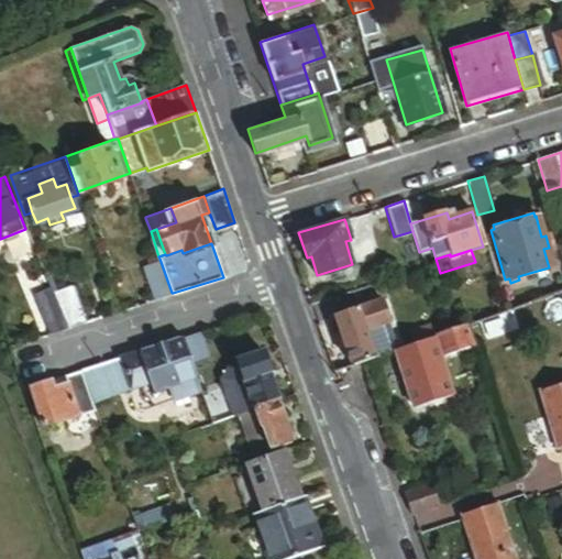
[(172,293),(160,259),(143,264),(154,299),(172,293)]
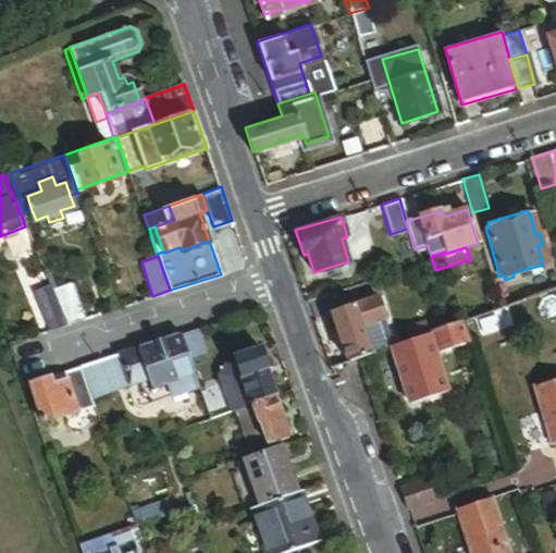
[(50,328),(68,322),(50,278),(34,284),(50,328)]
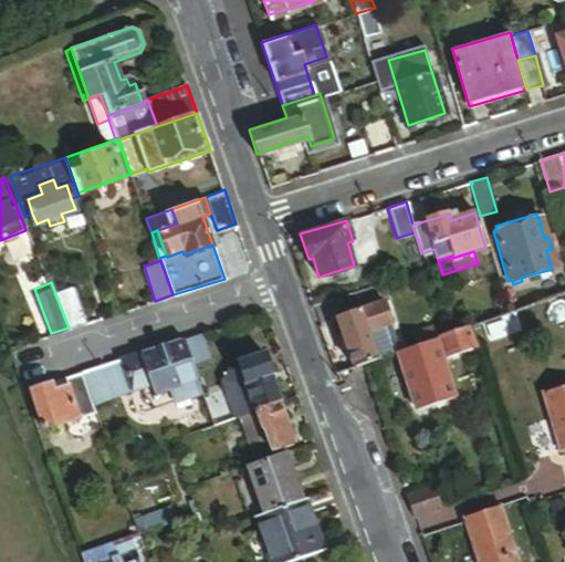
[(521,292),(504,297),(508,309),(524,303),(521,292)]
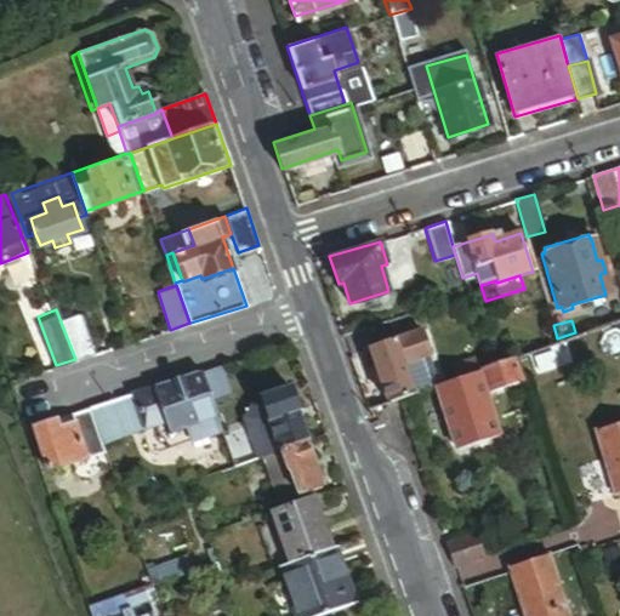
[(387,399),(419,388),(408,358),(430,351),(421,328),(396,336),(369,344),(387,399)]
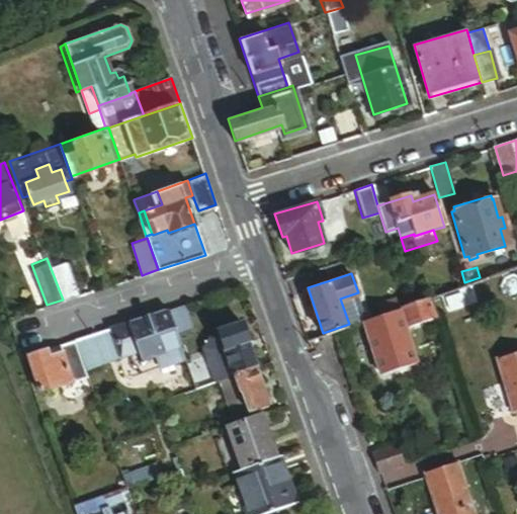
[(186,302),(168,308),(177,333),(194,328),(186,302)]
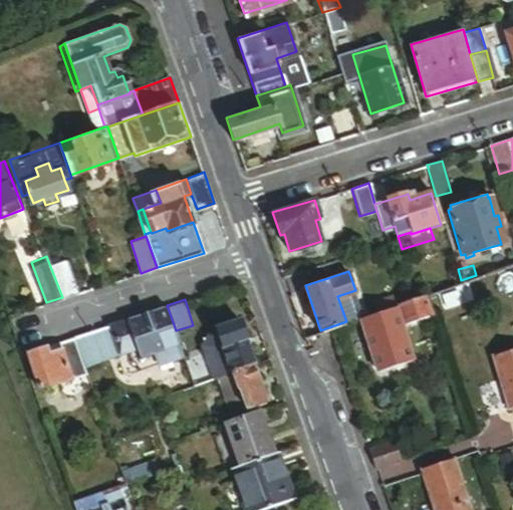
[(176,330),(167,305),(127,318),(133,333),(138,347),(143,362),(149,360),(147,353),(180,341),(176,330)]
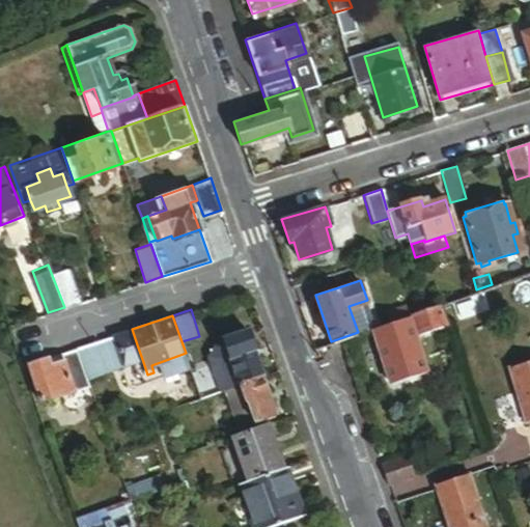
[(406,315),(372,327),(391,382),(424,370),(406,315)]
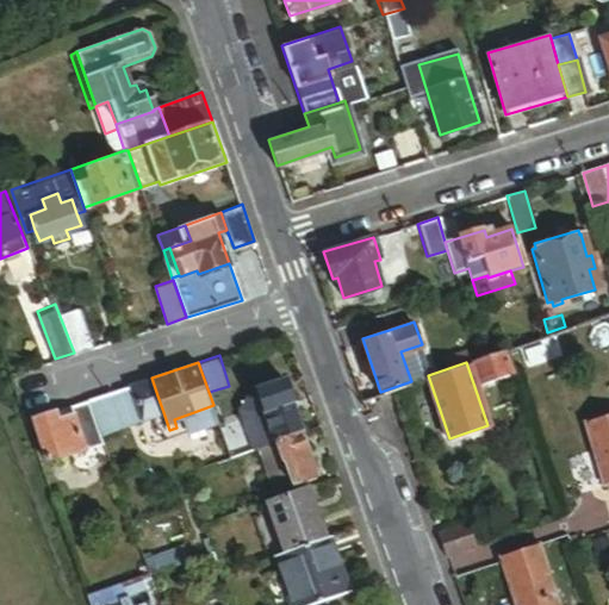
[(157,395),(151,378),(134,384),(140,399),(140,400),(157,395)]
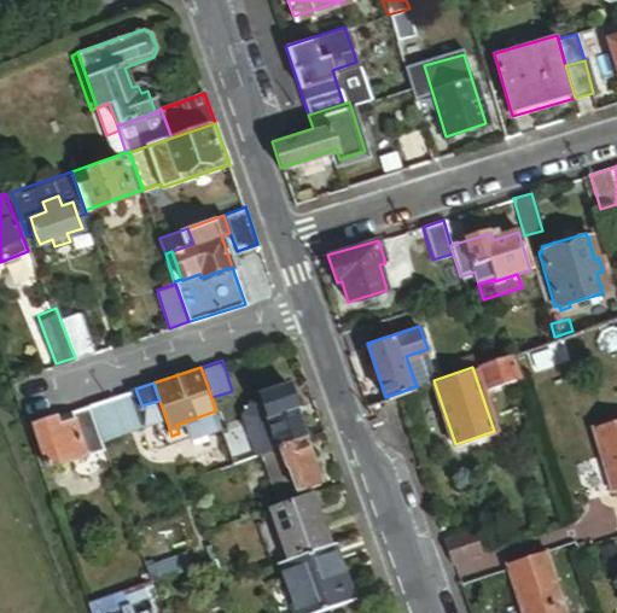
[(279,445),(304,437),(308,435),(290,384),(261,395),(279,445)]
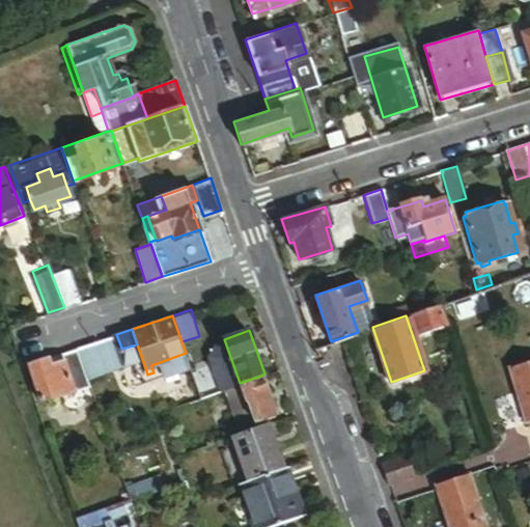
[(121,348),(116,334),(77,347),(87,377),(103,371),(96,356),(118,349),(121,348)]
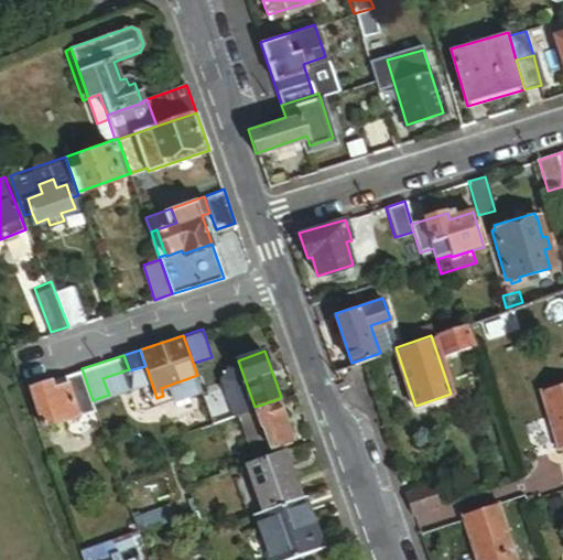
[(255,407),(238,361),(227,364),(220,375),(235,415),(239,412),(255,407)]
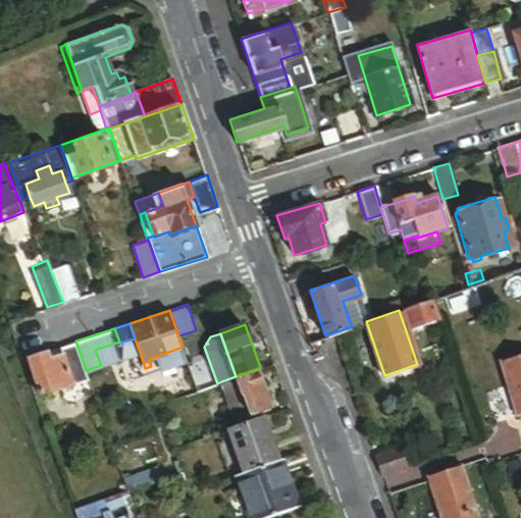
[(119,342),(116,343),(121,359),(140,353),(135,339),(119,343),(119,342)]
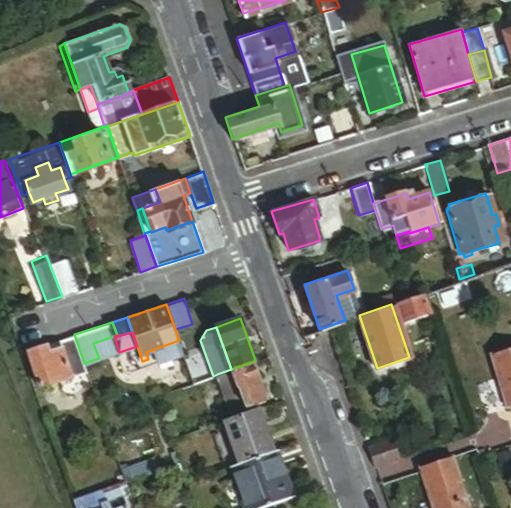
[(84,363),(74,334),(59,339),(61,347),(63,346),(72,374),(86,370),(84,363)]
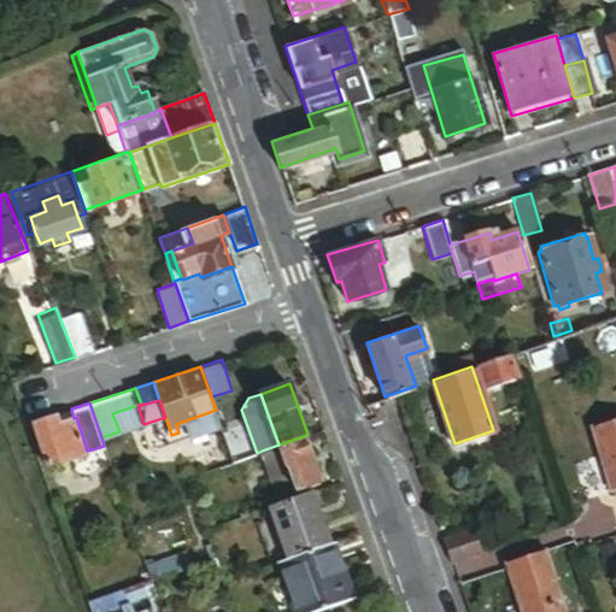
[(144,424),(138,405),(112,413),(119,431),(144,424)]
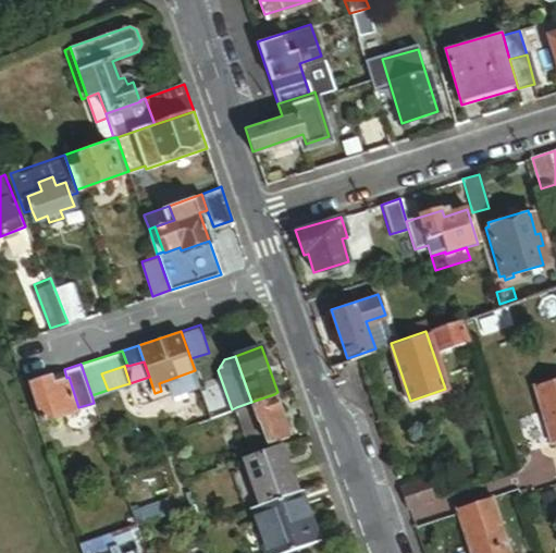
[(66,378),(64,369),(50,373),(53,381),(66,378)]
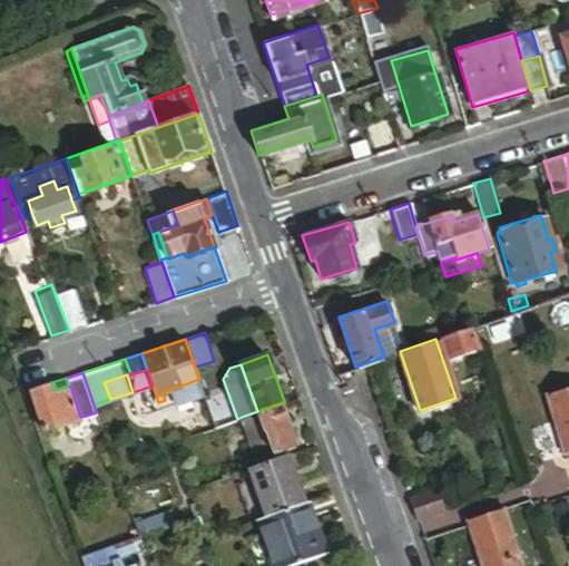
[(51,382),(31,389),(45,429),(80,417),(70,386),(68,387),(55,390),(51,382)]
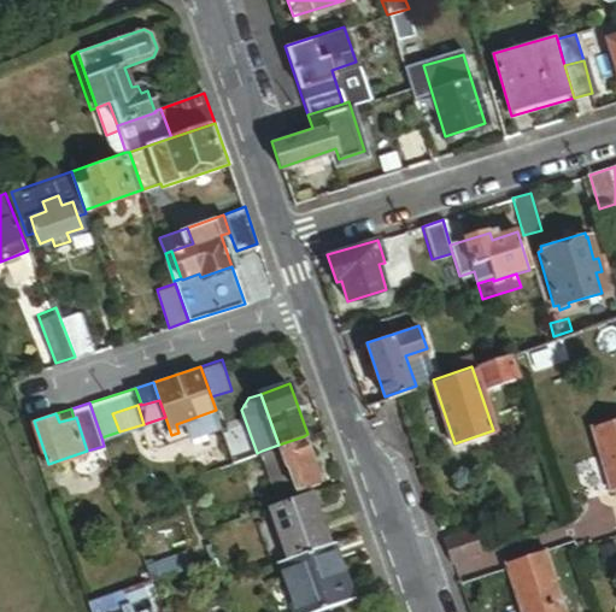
[(615,417),(590,425),(609,489),(615,487),(615,417)]
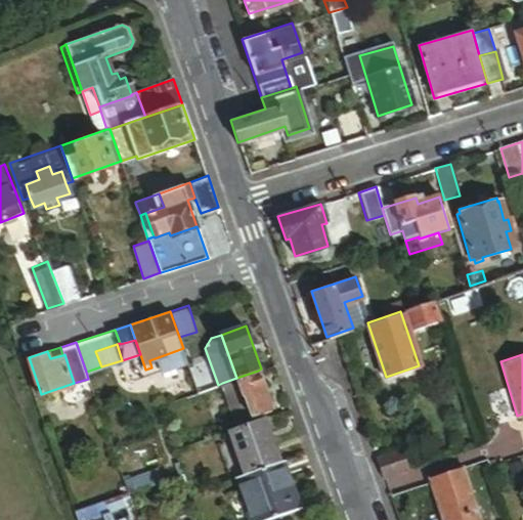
[(271,407),(258,371),(236,378),(251,416),(271,407)]
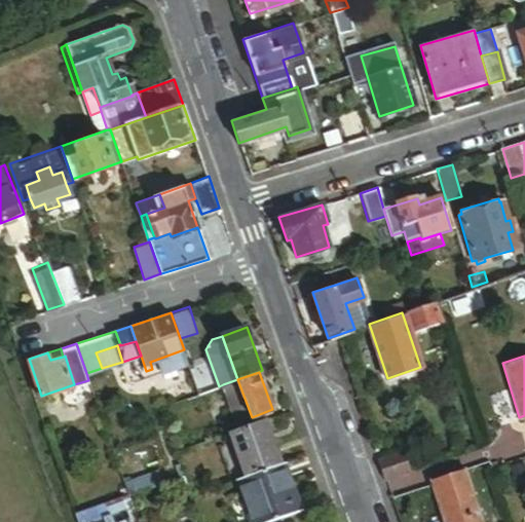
[(252,417),(237,379),(223,384),(236,422),(252,417)]
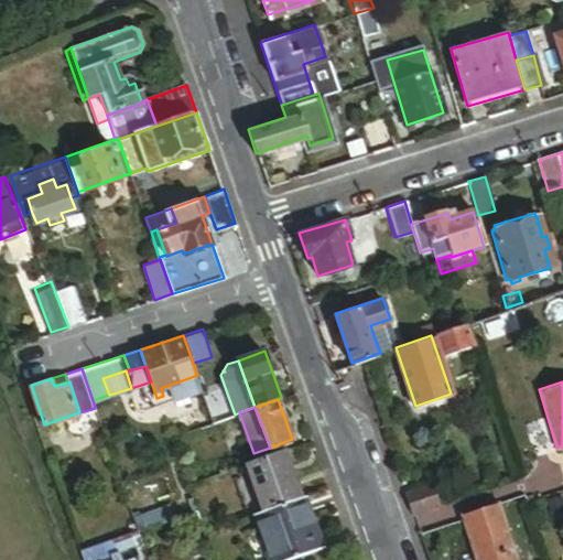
[(304,494),(285,448),(244,463),(260,509),(304,494)]
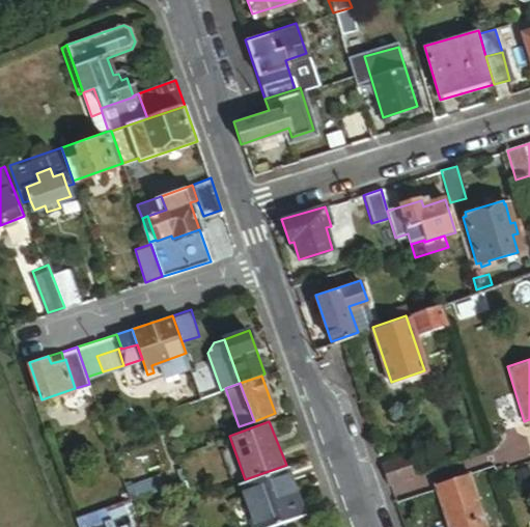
[(388,462),(395,481),(412,475),(405,456),(388,462)]
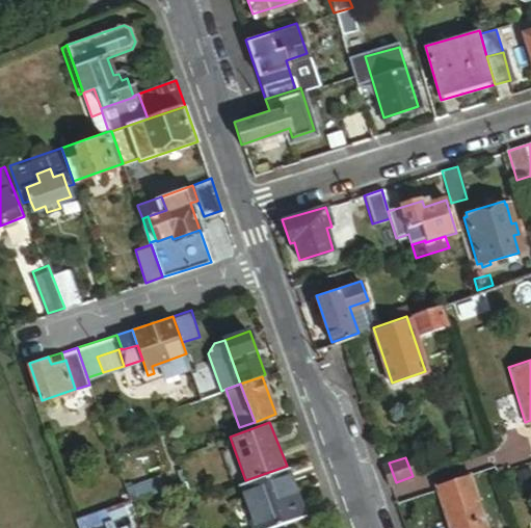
[(388,484),(396,482),(389,463),(381,466),(388,484)]
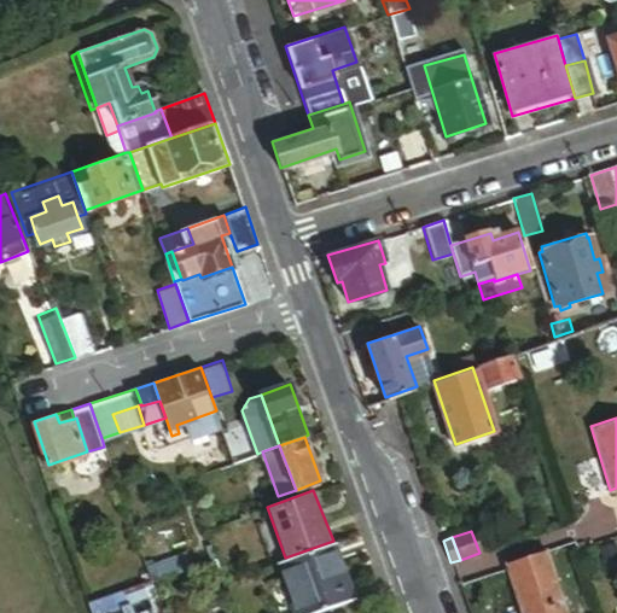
[(304,612),(353,596),(333,541),(285,558),(279,560),(297,612),(304,612)]
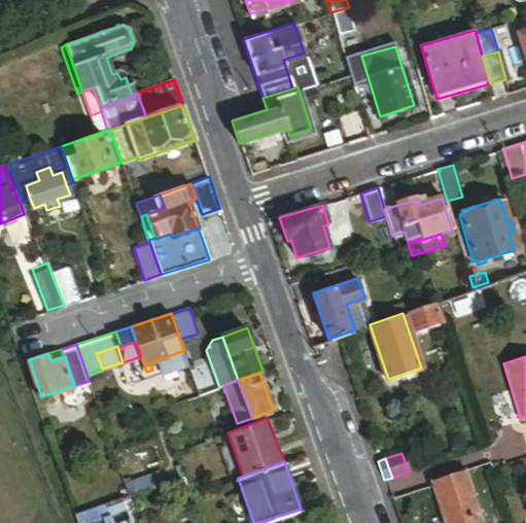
[(482,522),(463,469),(429,481),(444,522),(482,522)]
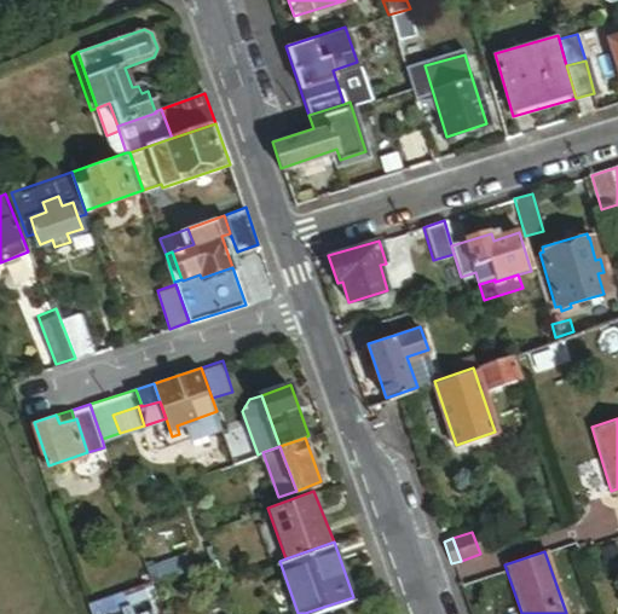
[(224,575),(217,555),(208,559),(215,579),(224,575)]
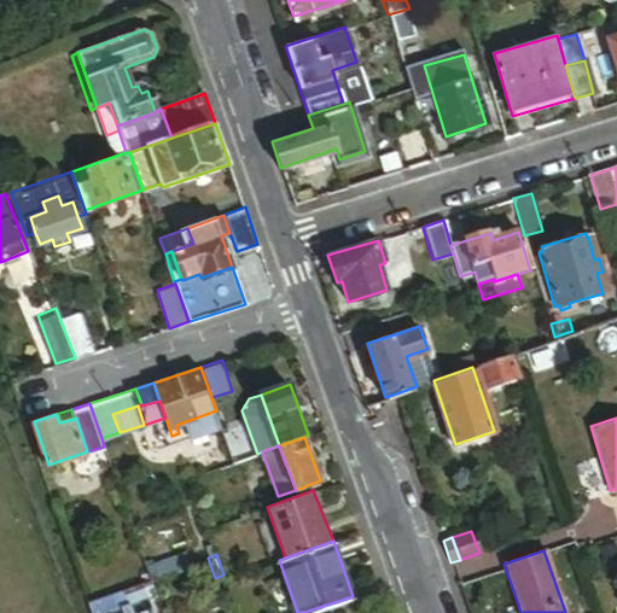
[(151,577),(116,590),(117,594),(145,584),(150,595),(157,593),(151,577)]
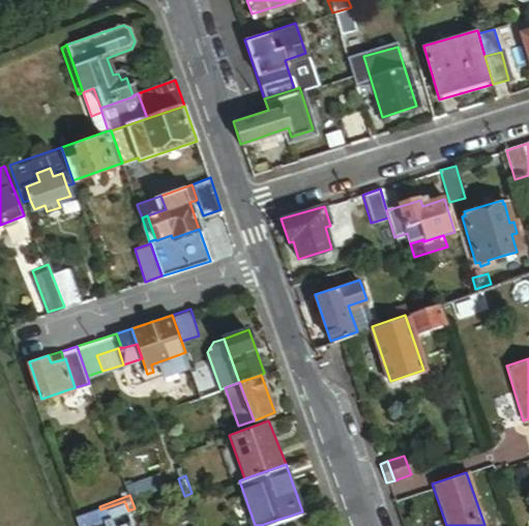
[(124,501),(100,509),(105,520),(128,510),(124,501)]
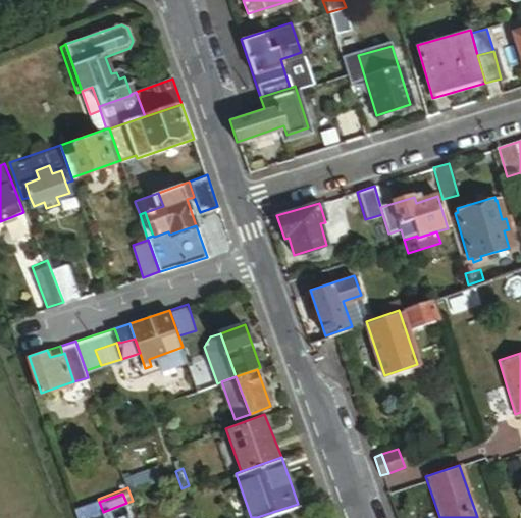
[(98,499),(75,506),(79,517),(84,517),(86,517),(103,512),(99,502),(98,499)]
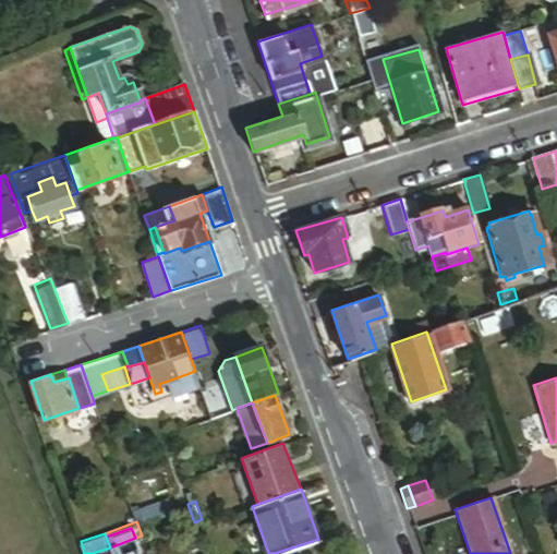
[(140,553),(135,538),(110,548),(92,553),(91,553),(140,553)]
